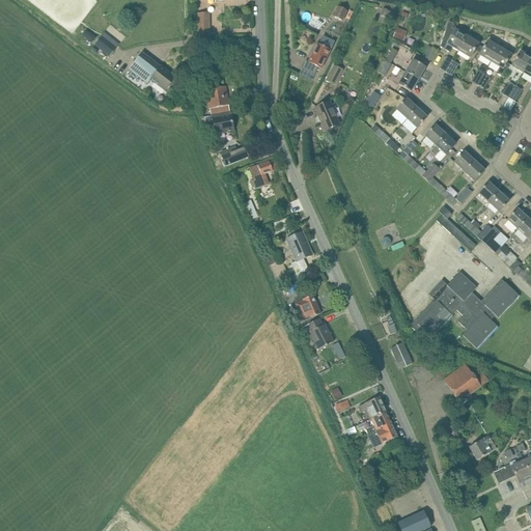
[(342,22),(347,12),(337,7),(332,17),(342,22)]
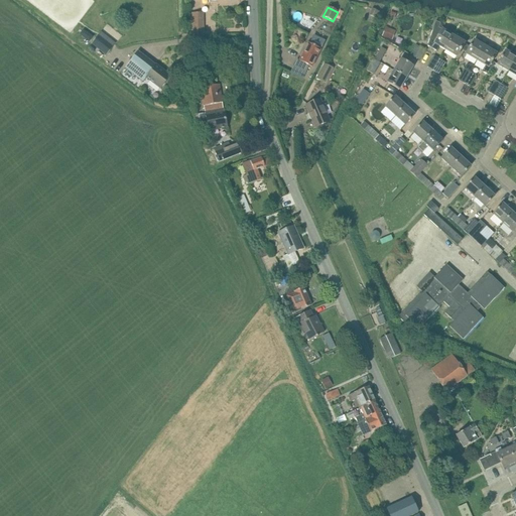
[(201,13),(190,14),(190,26),(201,25),(201,13)]
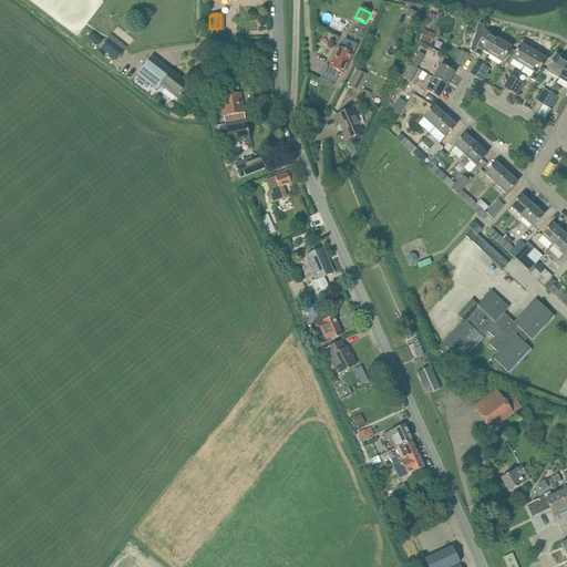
[(325,17),(325,27),(342,28),(342,18),(325,17)]
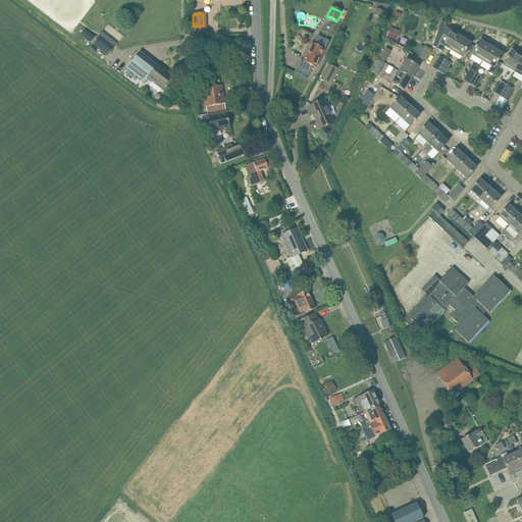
[(451,51),(459,38),(448,31),(444,29),(446,24),(440,22),(432,47),(441,53),(445,48),(451,51)]
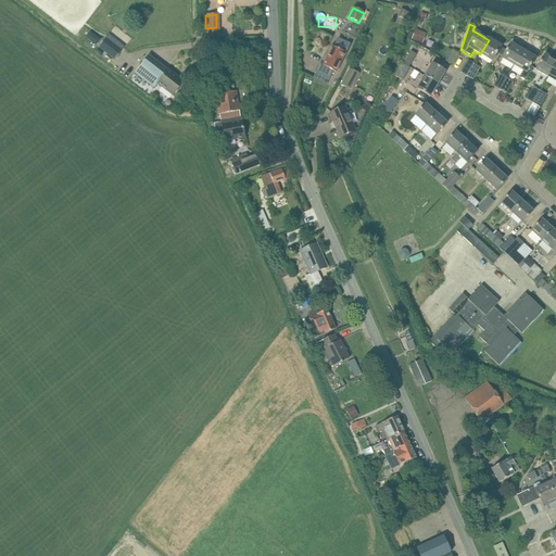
[(429,43),(431,36),(417,33),(415,40),(429,43)]
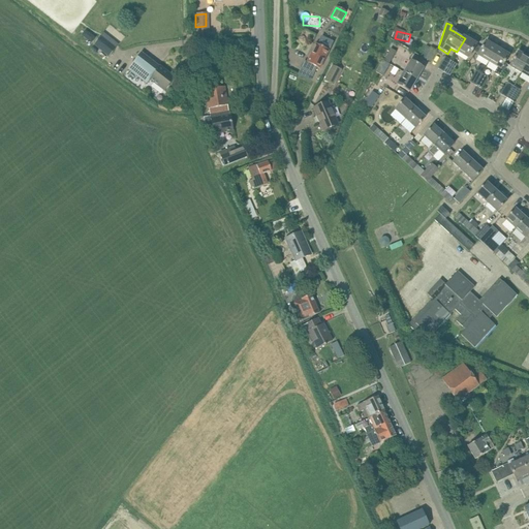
[(95,38),(90,34),(86,39),(91,43),(95,38)]
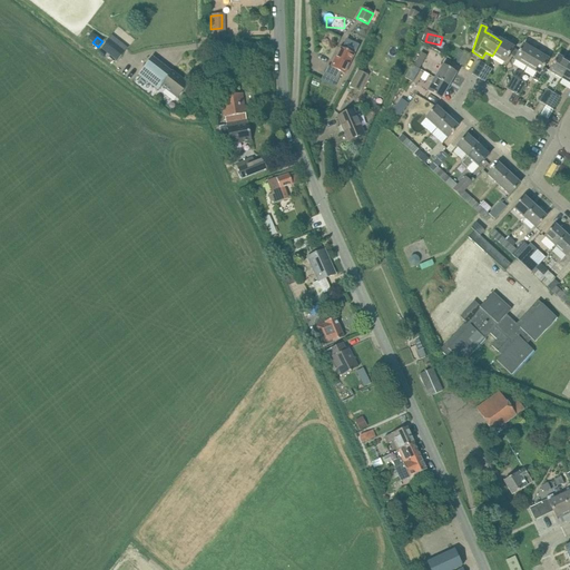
[(117,62),(127,50),(127,49),(111,37),(101,49),(117,62)]
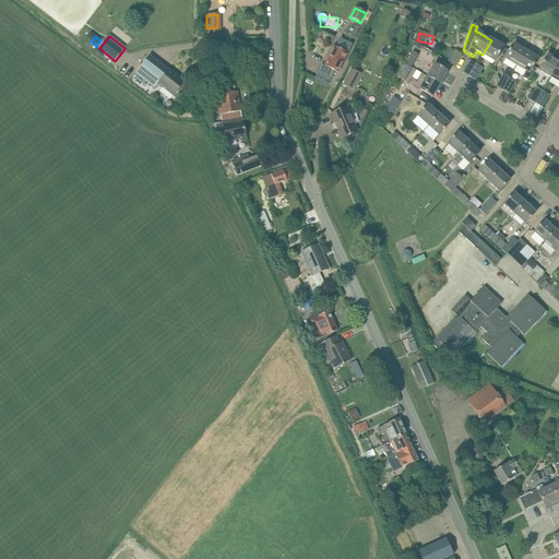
[(347,54),(351,45),(340,40),(335,48),(334,47),(324,67),(321,64),(318,73),(331,80),(335,72),(337,73),(347,54)]
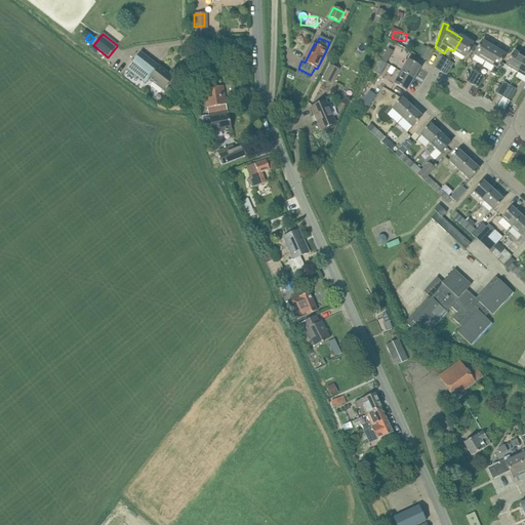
[(473,45),(461,38),(453,51),(456,53),(465,58),(468,53),(469,51),(472,52),(475,47),(473,45)]
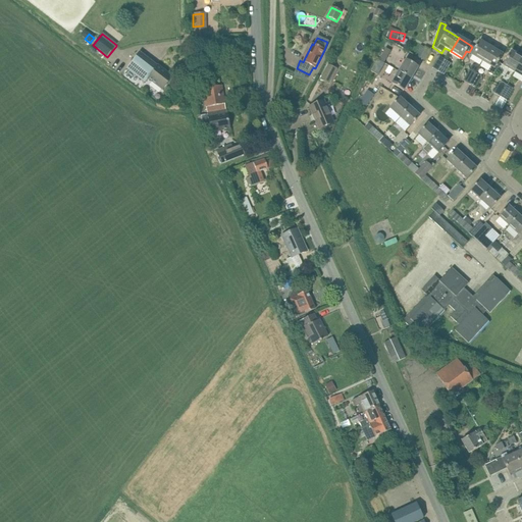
[(471,55),(483,62),(491,49),(479,42),(475,48),(472,47),(469,52),(472,54),(471,55)]
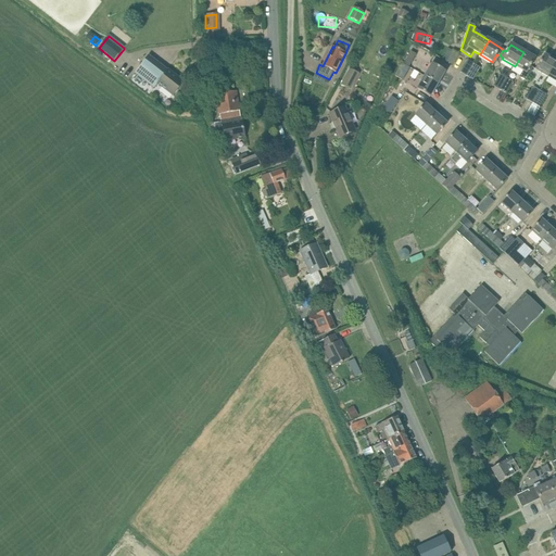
[(441,60),(446,63),(453,52),(447,49),(441,60)]
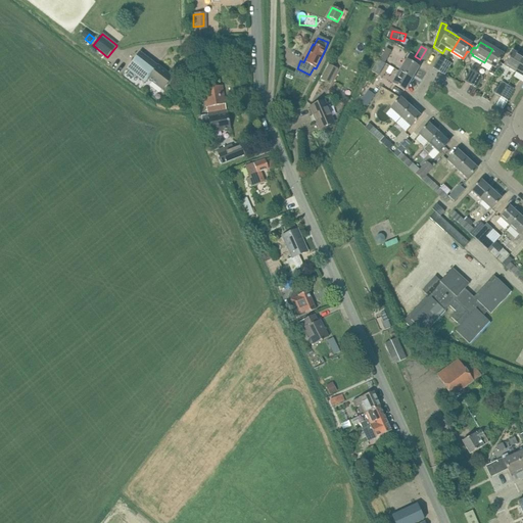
[(391,52),(386,49),(379,60),(384,63),(391,52)]
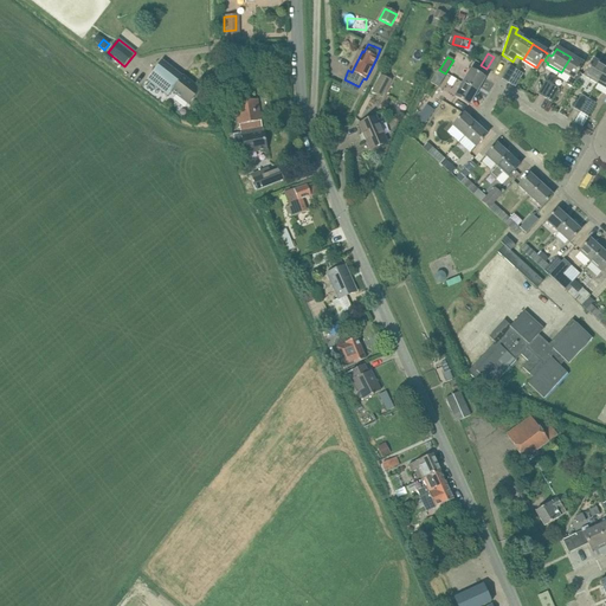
[(573,89),(581,75),(578,73),(582,64),(571,57),(561,72),(571,78),(566,84),(573,89)]
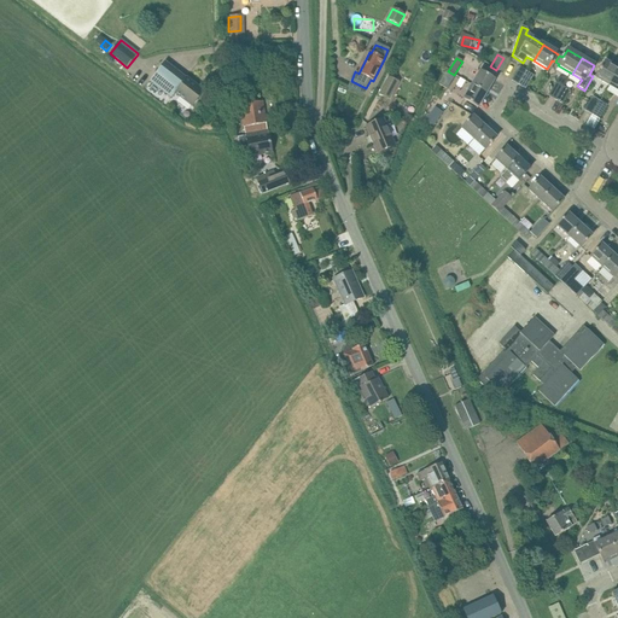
[(610,86),(617,71),(617,69),(605,62),(595,79),(610,86)]
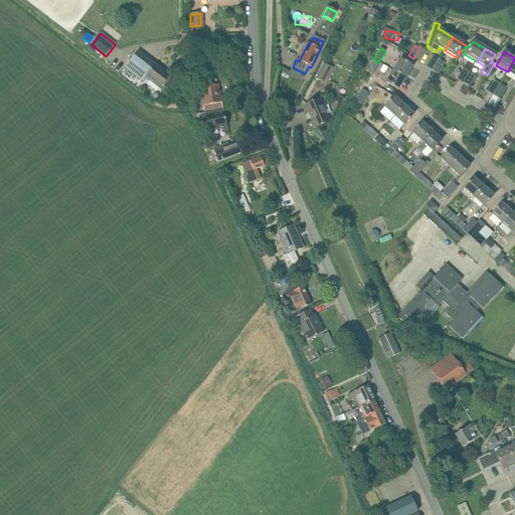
[(154,65),(137,52),(125,68),(142,81),(145,77),(159,89),(169,76),(154,64),(154,65)]
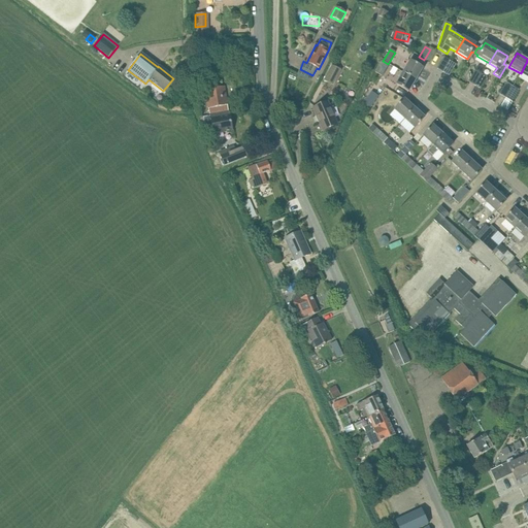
[(203,74),(211,73),(208,56),(200,57),(203,74)]
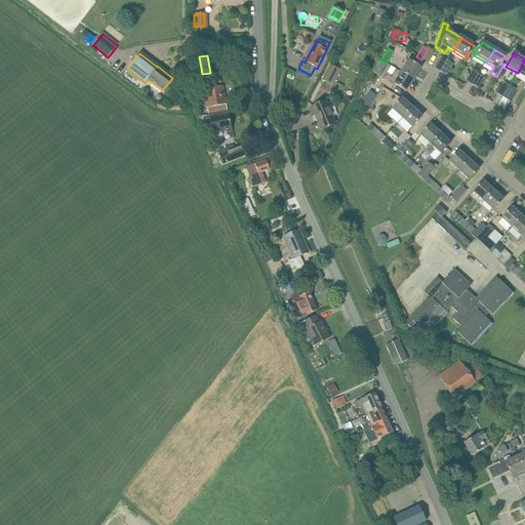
[(441,73),(448,62),(441,57),(435,69),(441,73)]
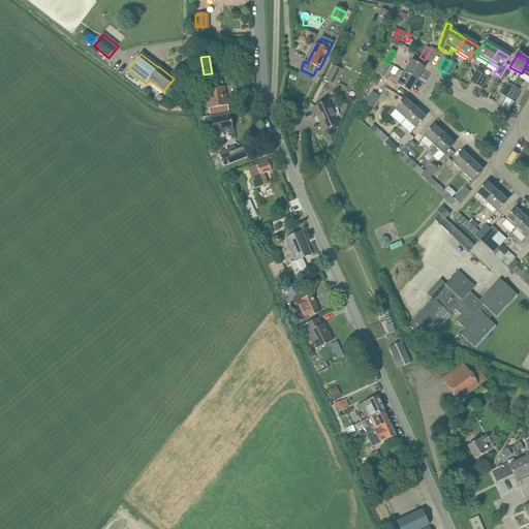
[(389,64),(383,61),(382,61),(375,72),(382,76),(390,65),(389,64)]
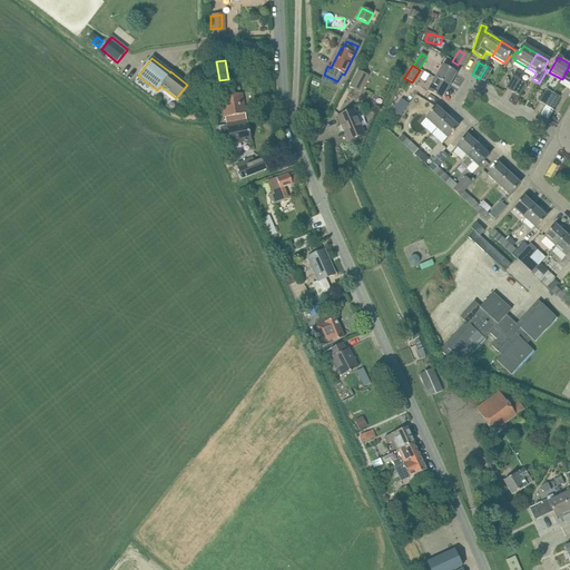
[(449,87),(457,75),(442,66),(435,79),(449,87)]
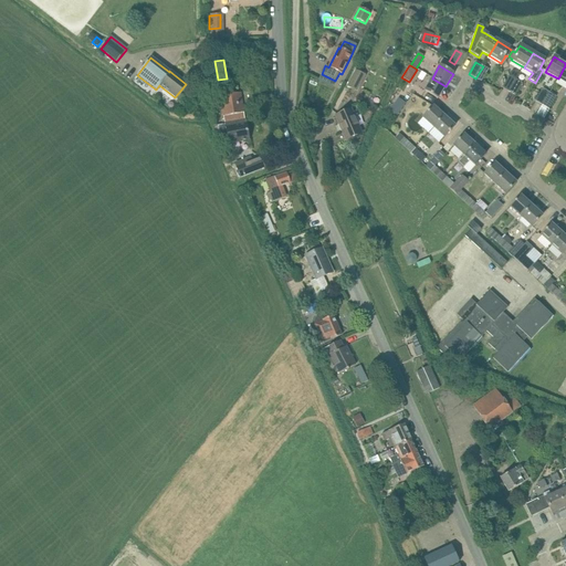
[(482,82),(489,70),(483,66),(475,79),(482,82)]
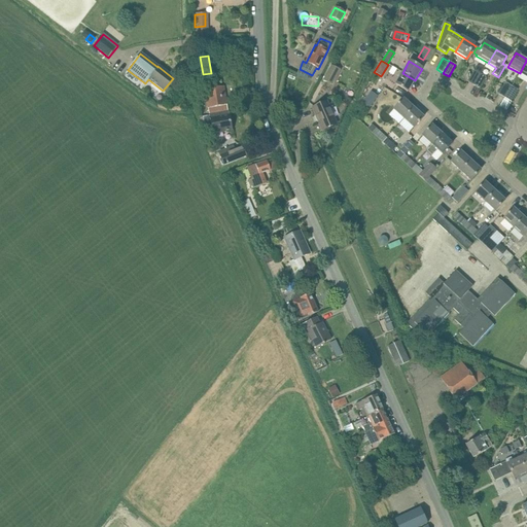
[(332,86),(341,71),(330,67),(322,81),(332,86)]
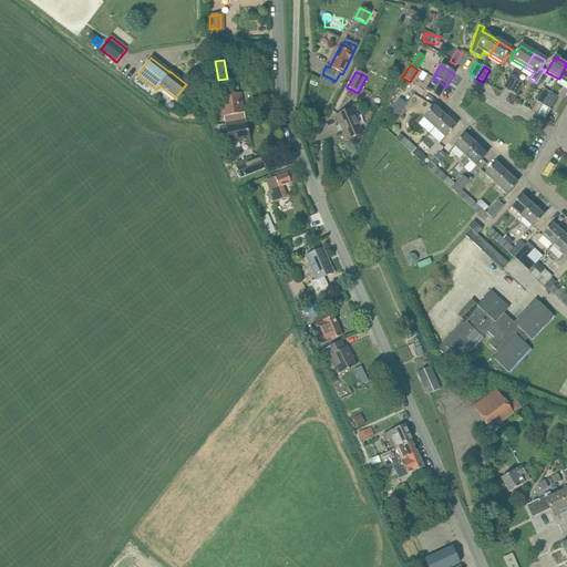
[(509,93),(517,80),(511,75),(503,89),(509,93)]
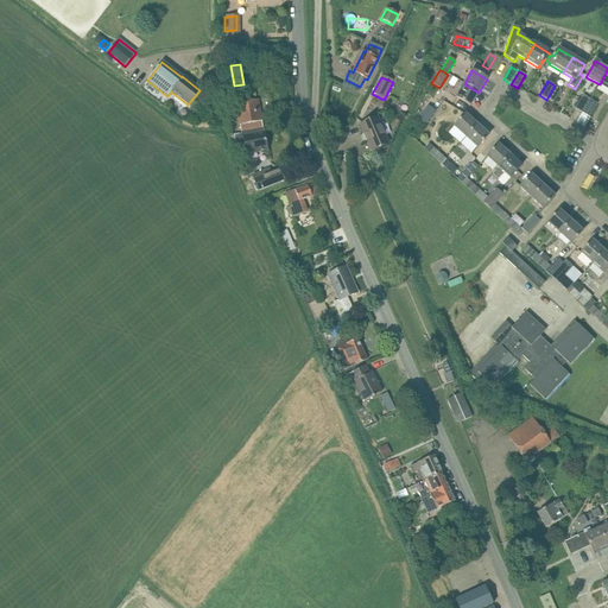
[(470,107),(479,93),(464,84),(456,99),(470,107)]
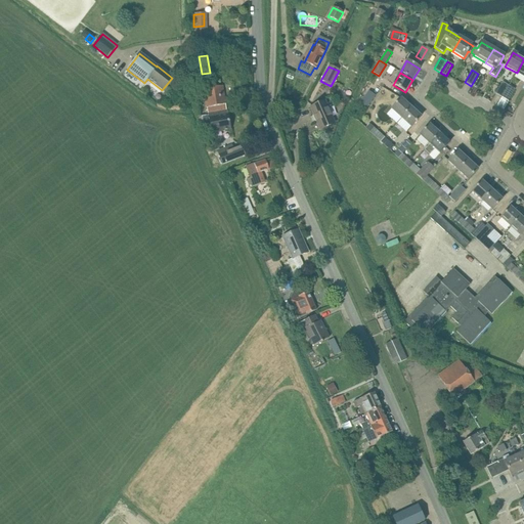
[(477,89),(482,80),(484,77),(478,74),(471,86),(477,89)]
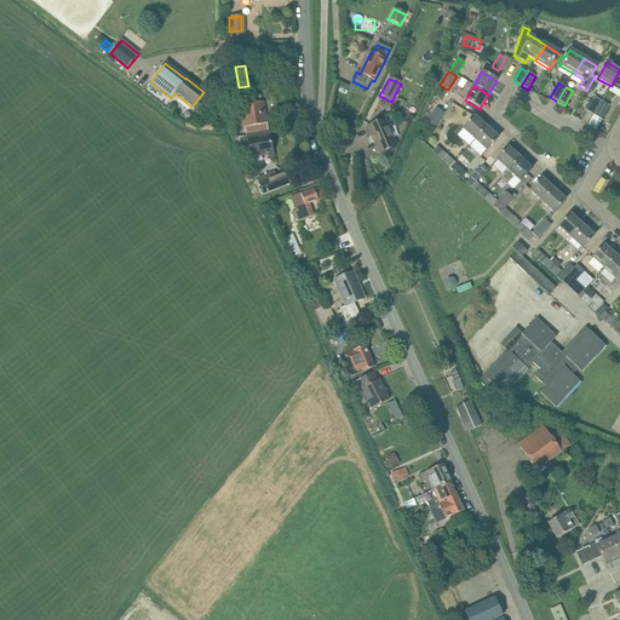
[(595,116),(602,102),(595,98),(586,112),(595,116)]
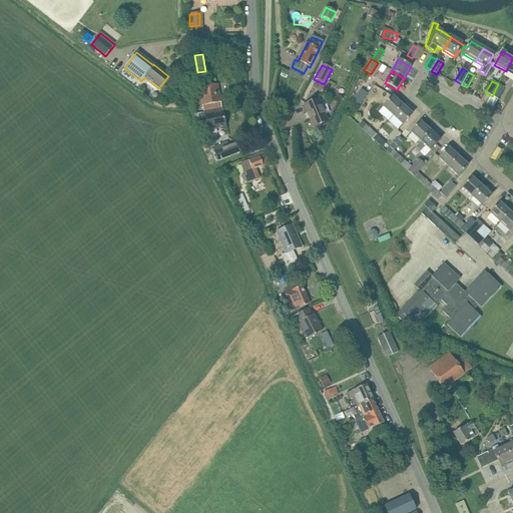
[(497,99),(504,88),(498,84),(492,96),(497,99)]
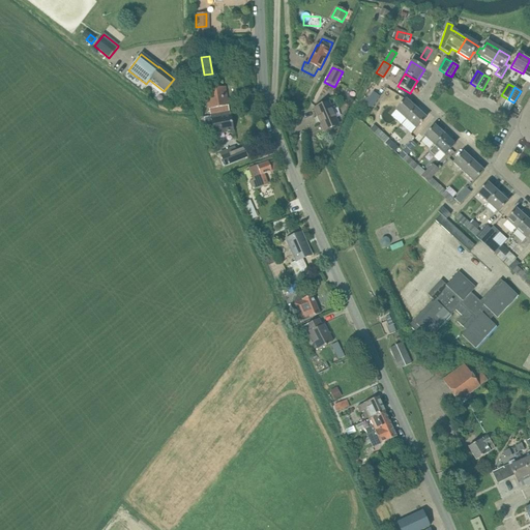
[(210,115),(218,113),(229,112),(225,88),(206,91),(210,115)]
